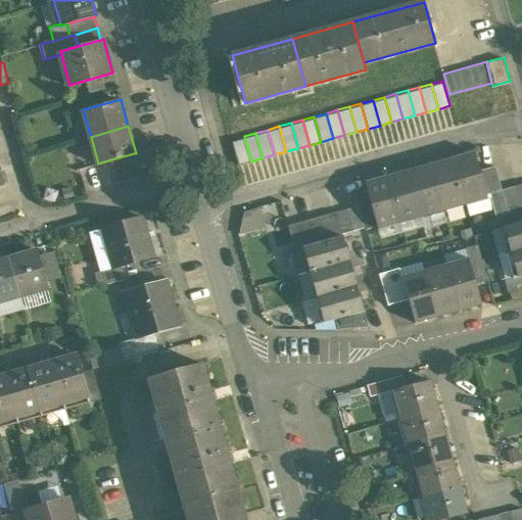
[(244,136),(233,139),(239,164),(251,161),(244,136)]
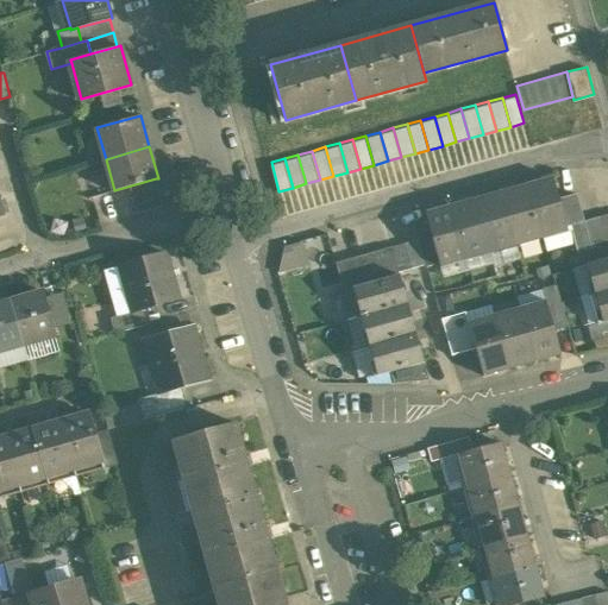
[(553,176),(527,183),(543,237),(569,229),(566,225),(559,200),(553,176)]
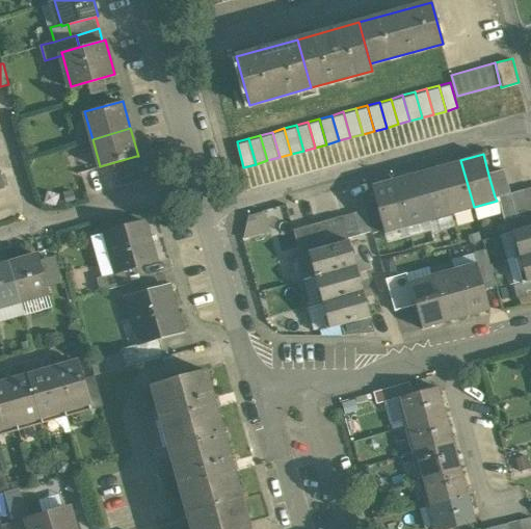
[(136,156),(114,162),(117,174),(139,167),(136,156)]
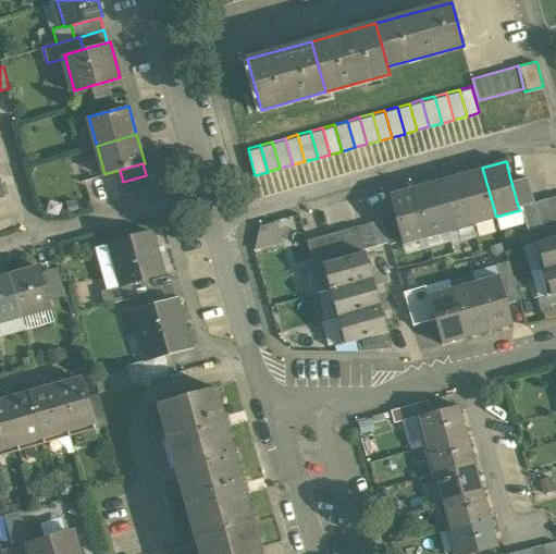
[(482,168),(469,171),(471,179),(462,181),(460,173),(459,174),(472,223),(496,217),(482,168)]
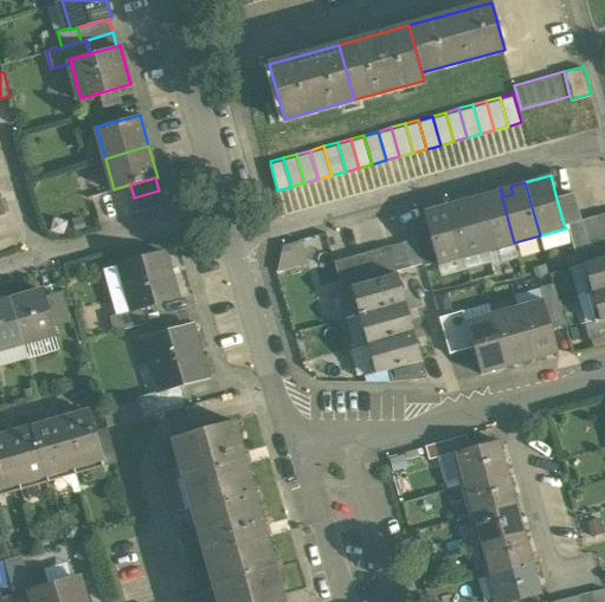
[(500,198),(491,200),(489,192),(475,196),(489,250),(514,243),(500,189),(497,189),(500,198)]
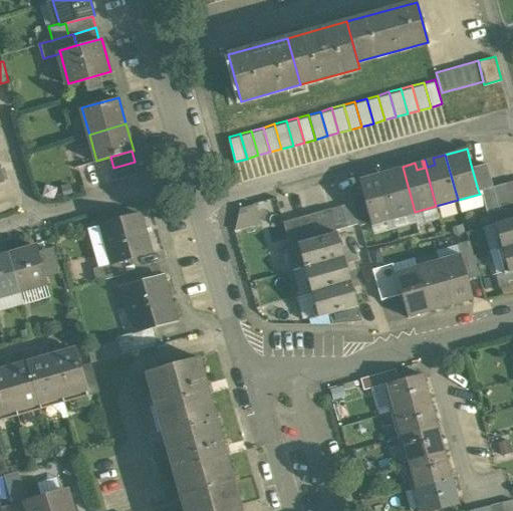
[(135,162),(113,168),(116,179),(138,173),(135,162)]
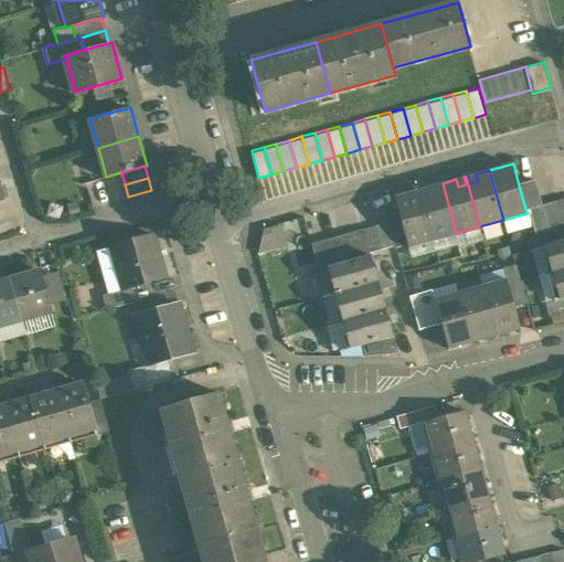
[(519,186),(525,209),(529,208),(542,204),(542,203),(535,180),(519,186)]
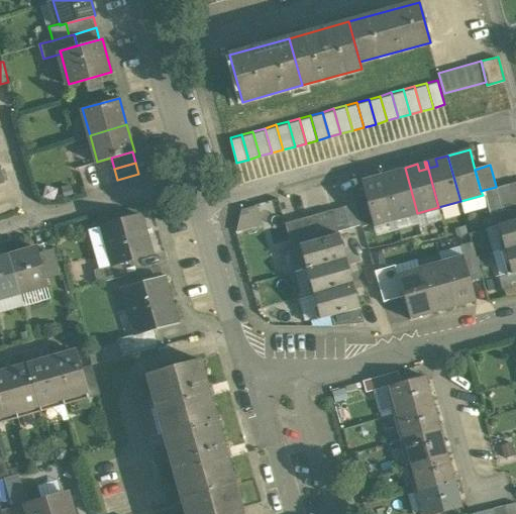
[(417,213),(405,168),(392,171),(394,178),(387,180),(385,173),(383,174),(396,219),(417,213)]
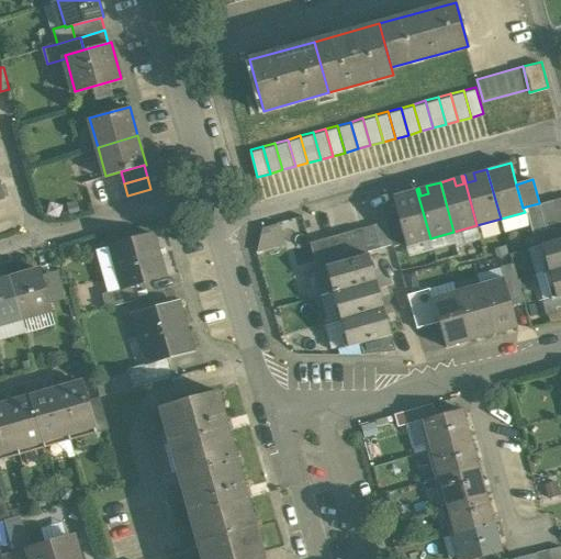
[(416,189),(393,196),(399,216),(406,242),(406,245),(430,238),(416,189)]
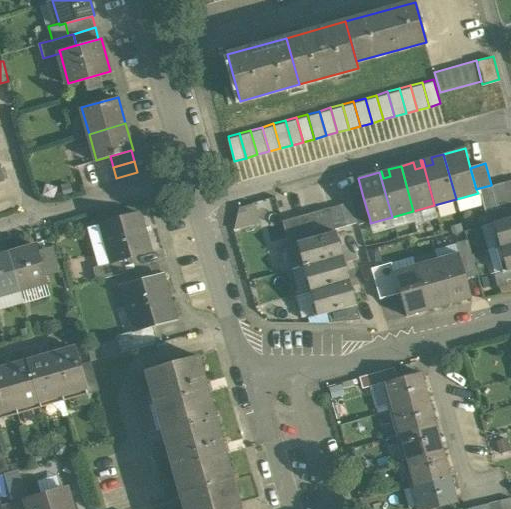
[(509,204),(503,181),(491,184),(498,208),(509,204)]
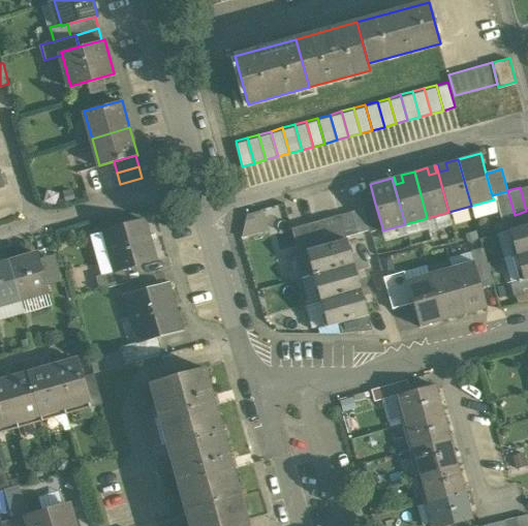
[(495,194),(502,218),(514,215),(507,191),(495,194)]
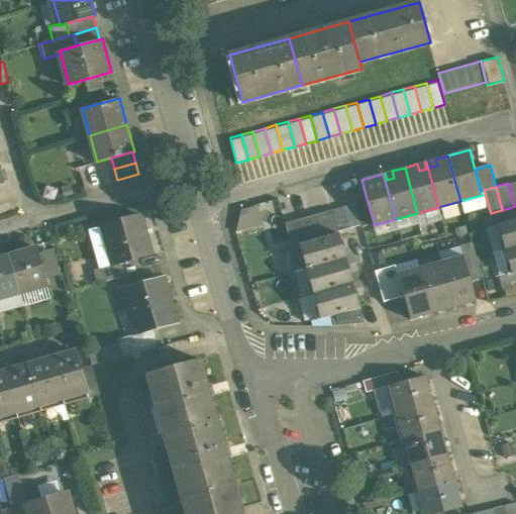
[(267,213),(279,211),(277,198),(237,204),(240,228),(268,224),(267,213)]
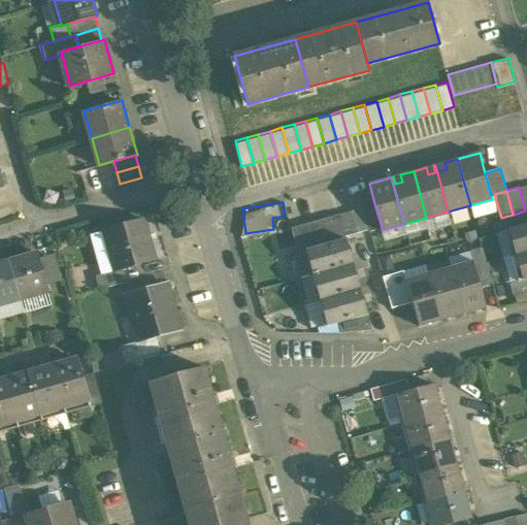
[(374,203),(363,206),(369,229),(369,230),(382,227),(374,203)]
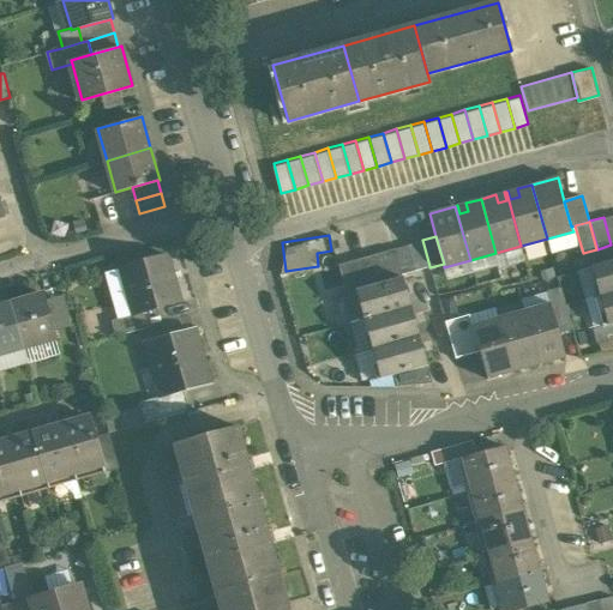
[(551,253),(547,239),(521,246),(526,260),(551,253)]
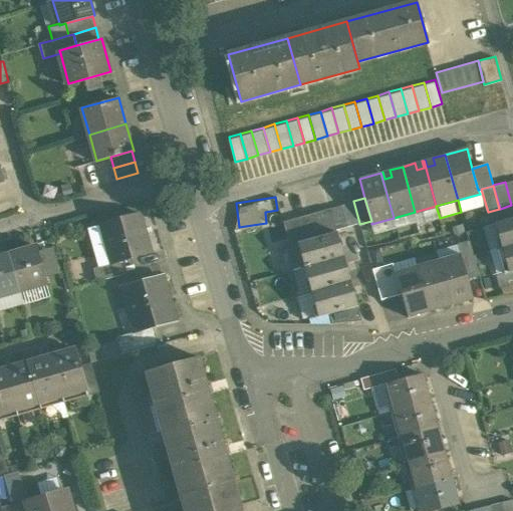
[(353,201),(342,205),(347,226),(348,226),(359,223),(353,201)]
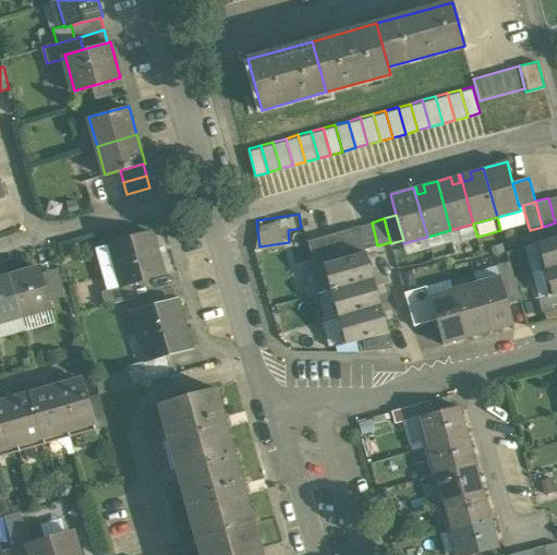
[(371,222),(360,226),(365,249),(377,245),(372,222),(371,222)]
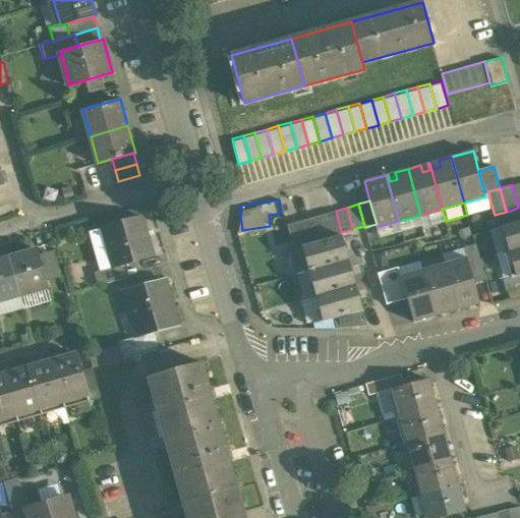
[(506,212),(496,215),(499,226),(500,227),(502,227),(502,225),(519,219),(519,208),(518,208),(507,212),(506,212)]
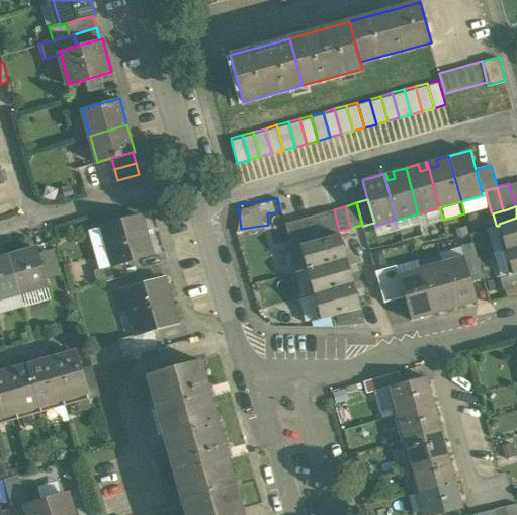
[(421,226),(443,220),(439,207),(418,213),(421,226)]
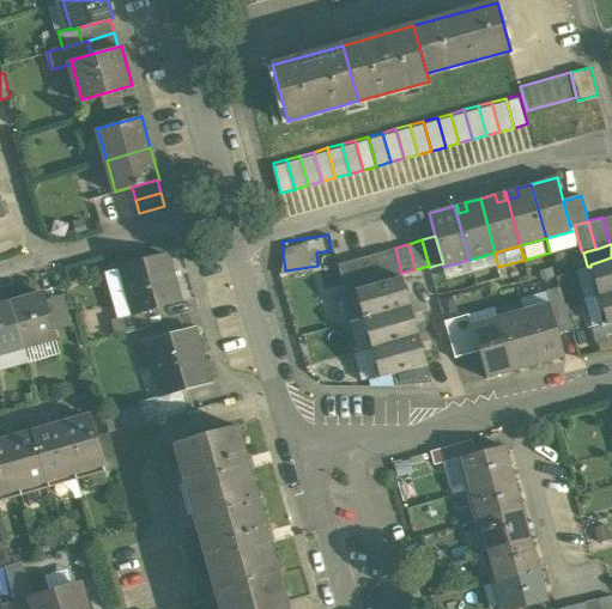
[(395,248),(394,248),(381,251),(388,279),(403,275),(401,273),(395,248)]
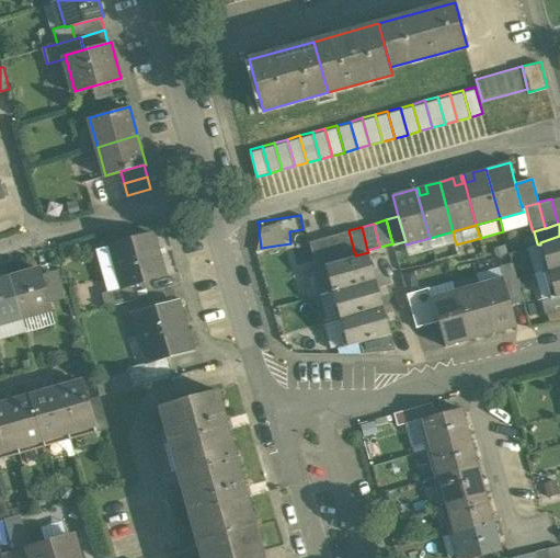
[(349,230),(335,234),(343,259),(355,255),(349,230)]
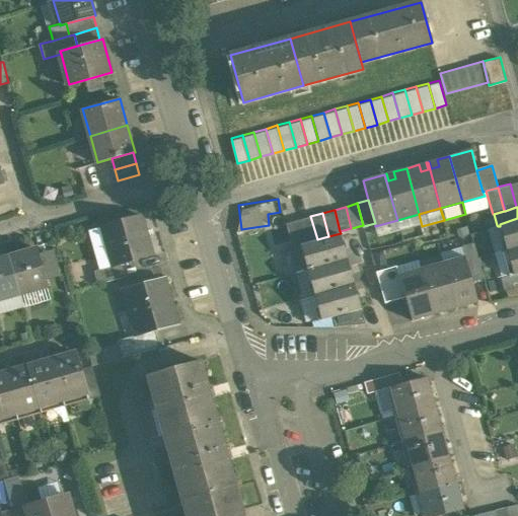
[(142,215),(101,226),(113,266),(119,264),(153,254),(142,215)]
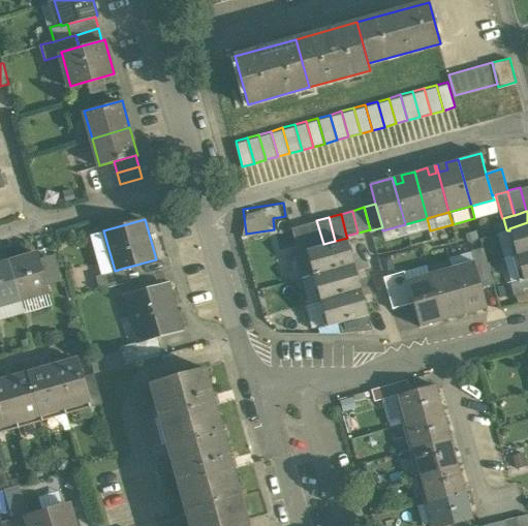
[(316,220),(305,223),(311,248),(323,244),(316,220)]
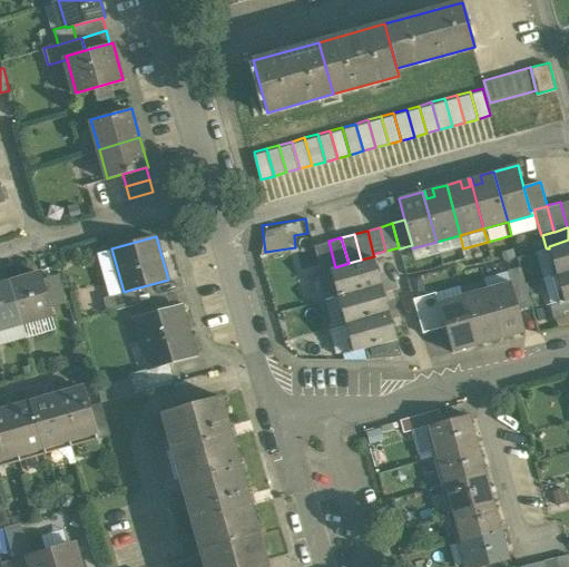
[(568,240),(549,246),(549,248),(557,274),(568,270),(568,240)]
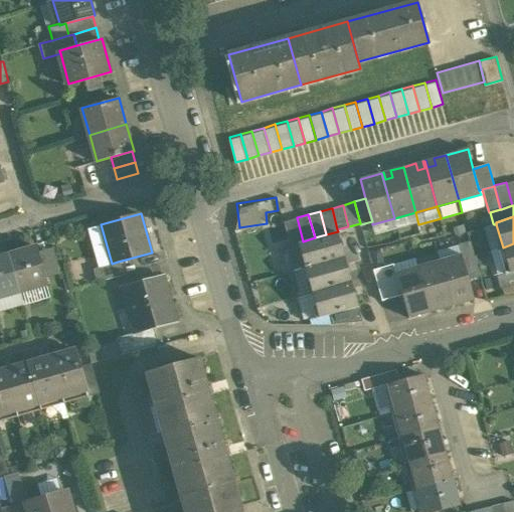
[(297,217),(285,221),(291,244),(299,242),(303,241),(297,217)]
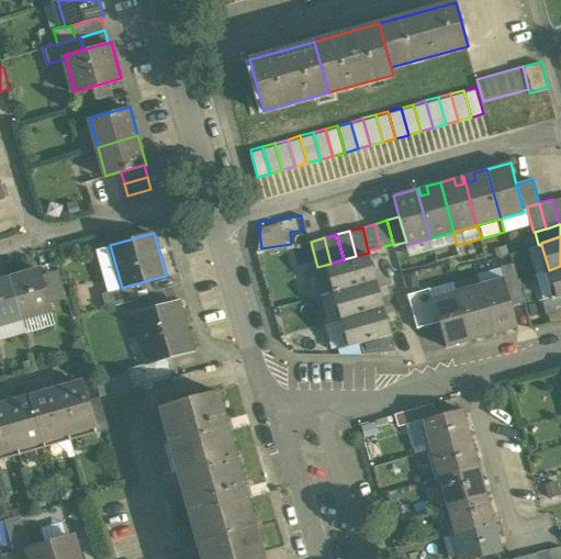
[(549,270),(541,245),(539,245),(538,244),(528,247),(535,274),(549,270)]
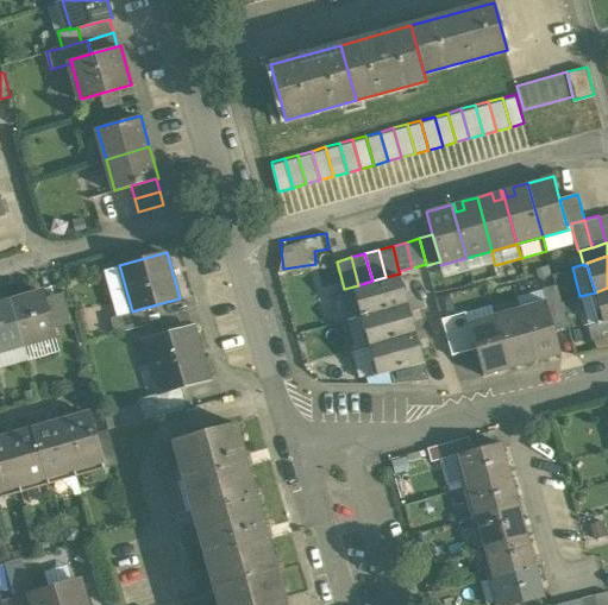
[(358,285),(353,287),(362,315),(408,303),(400,273),(386,277),(373,281),(358,285)]
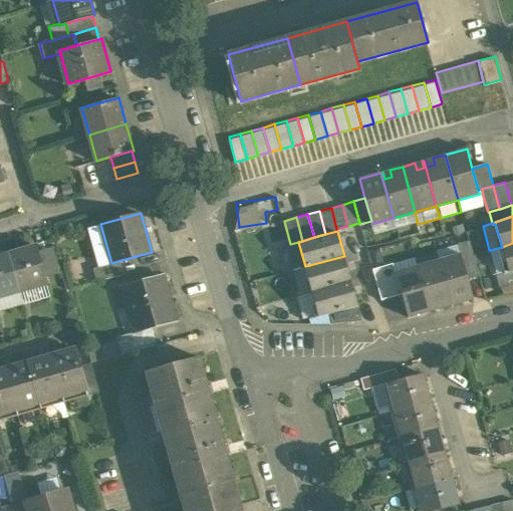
[(479,274),(469,240),(458,243),(460,253),(461,252),(468,277),(479,274)]
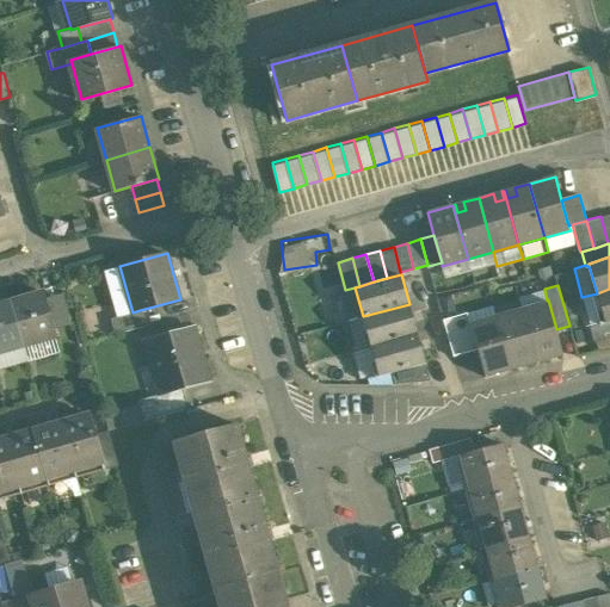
[(349,321),(363,316),(355,287),(345,290),(340,291),(349,321)]
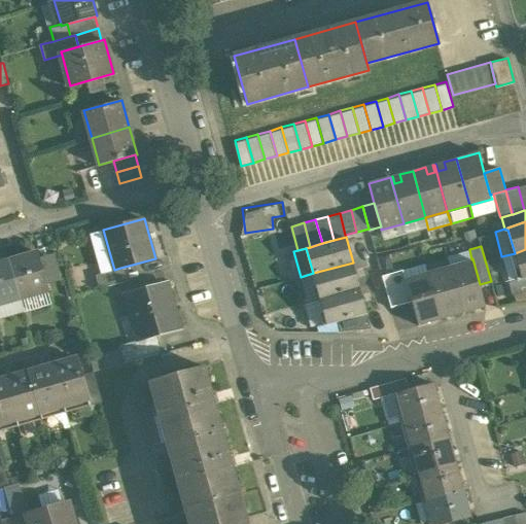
[(525,249),(515,253),(521,277),(522,278),(525,277),(525,249)]
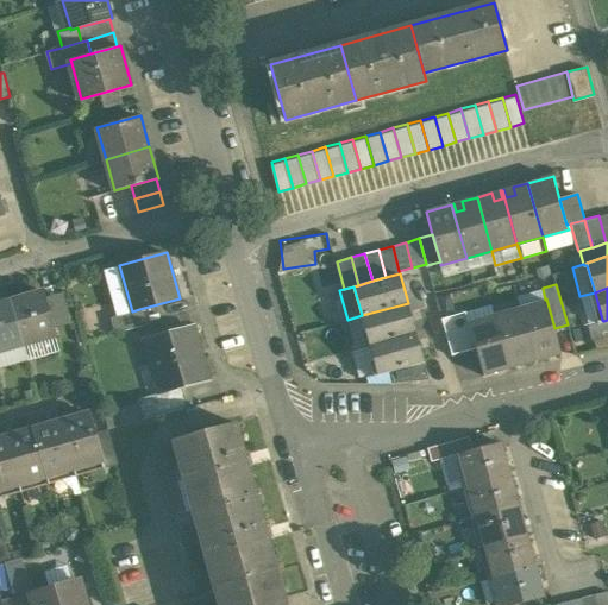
[(44,290),(12,300),(24,342),(57,334),(44,290)]
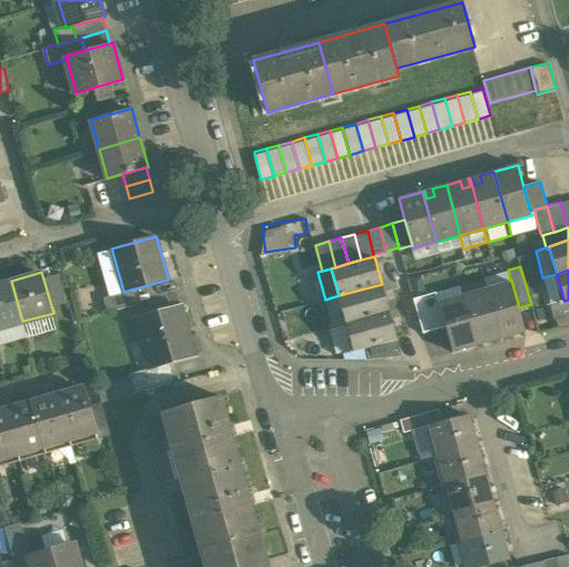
[(557,274),(542,277),(550,304),(559,302),(559,301),(563,300),(557,274)]
